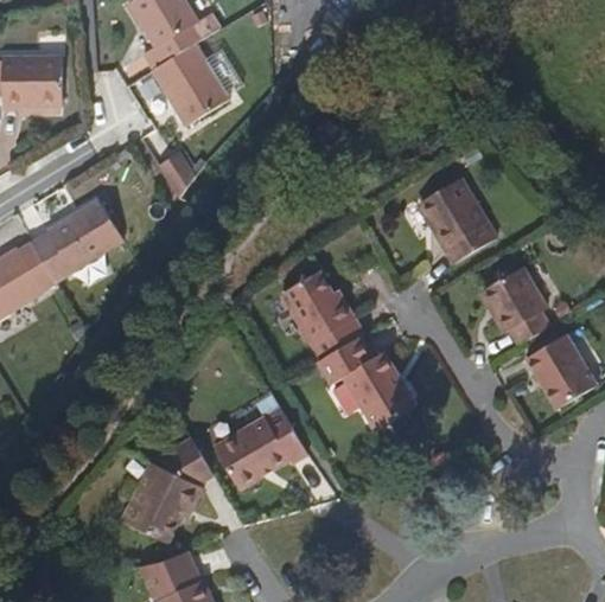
[(154,45),(190,23),(195,19),(183,0),(129,0),(128,1),(154,45)]
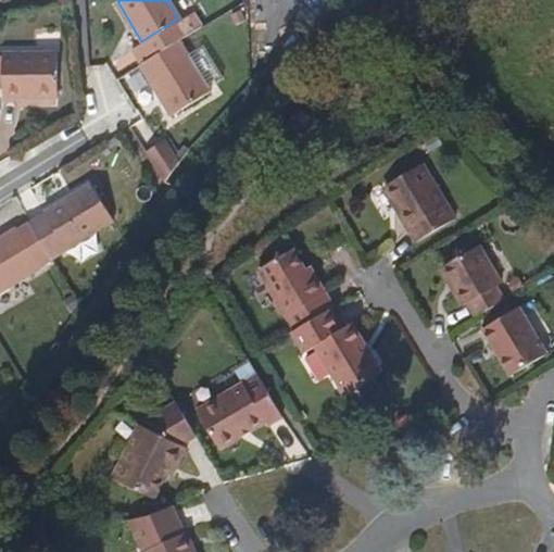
[(179,39),(185,36),(174,21),(141,41),(133,47),(143,62),(179,39)]
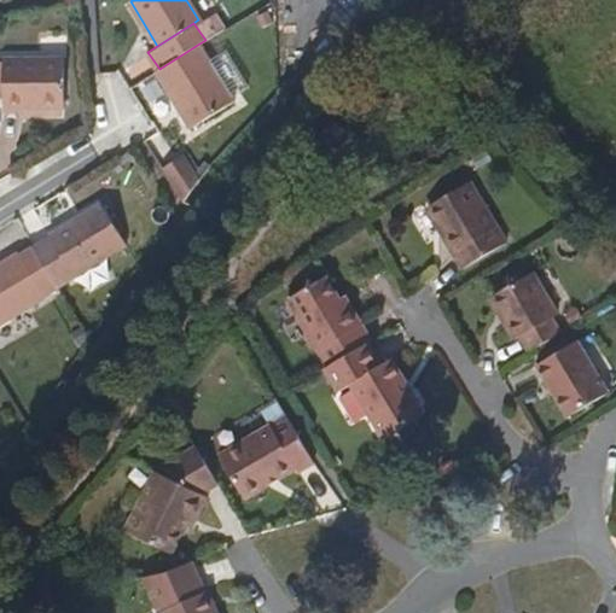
[(160,69),(154,73),(189,126),(232,98),(199,44),(160,69)]
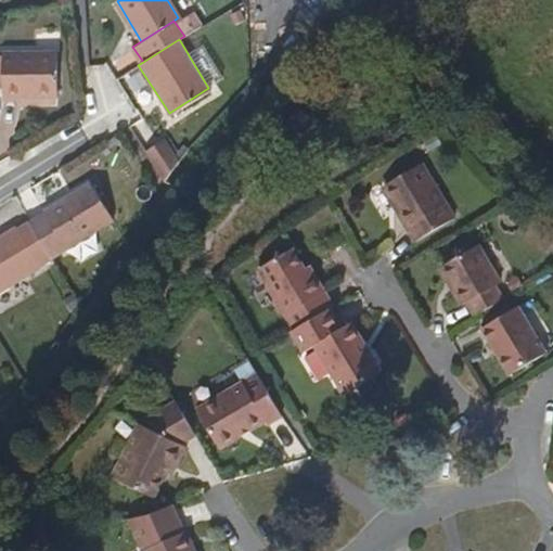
[(0,51),(0,61),(1,93),(1,99),(55,97),(54,51),(0,51)]
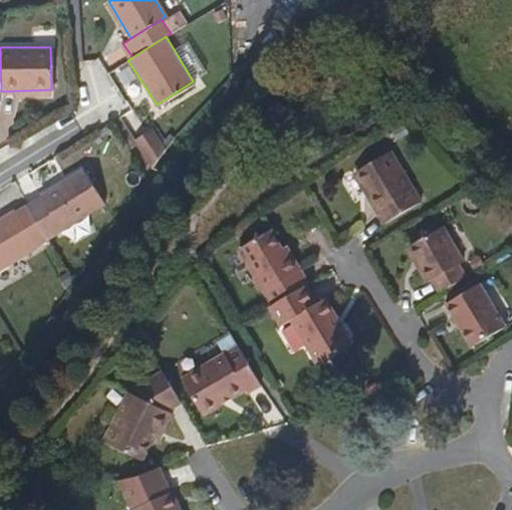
[(151,167),(164,149),(151,129),(134,139),(151,167)]
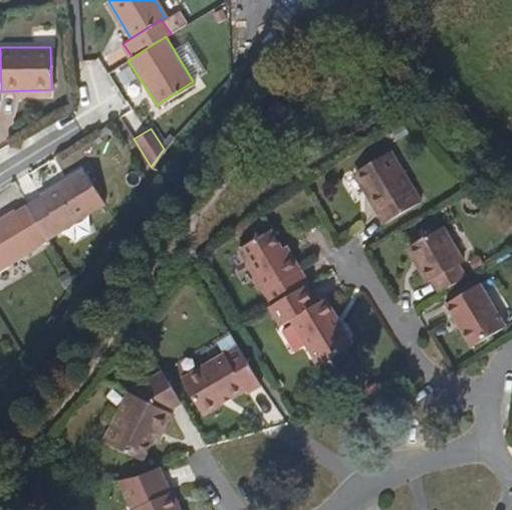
[(421,198),(394,152),(355,175),(384,221),(421,198)]
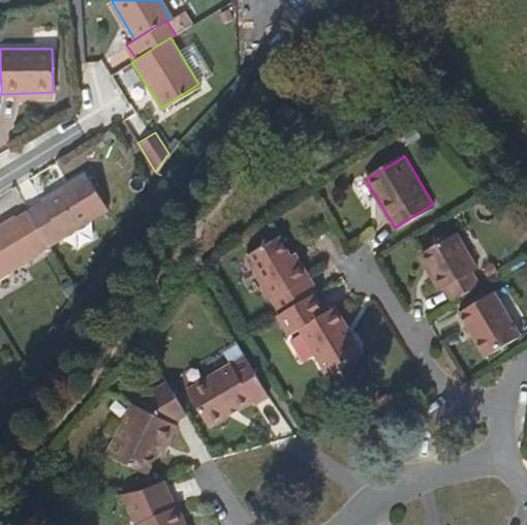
[(40,202),(26,211),(49,247),(107,210),(85,173),(39,199),(40,202)]
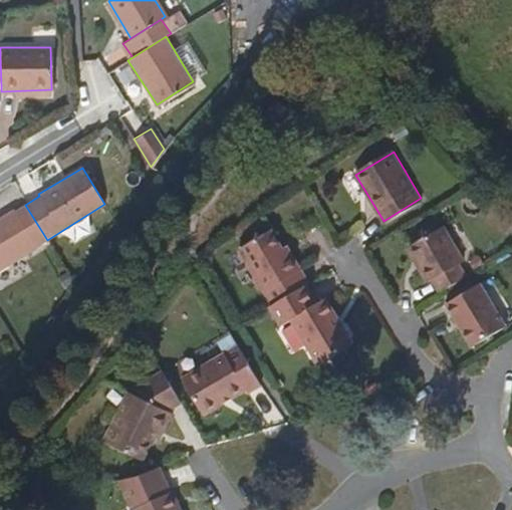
[(0,268),(47,240),(25,205),(15,211),(12,210),(0,217),(0,268)]
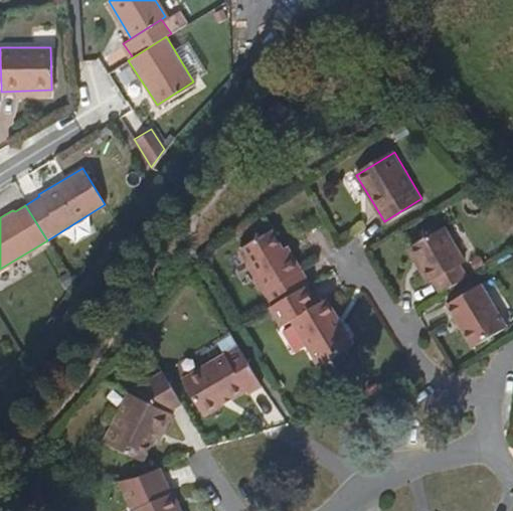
[(444,292),(471,275),(462,261),(466,257),(446,222),(412,243),(422,262),(419,265),(429,279),(434,277),(444,292)]
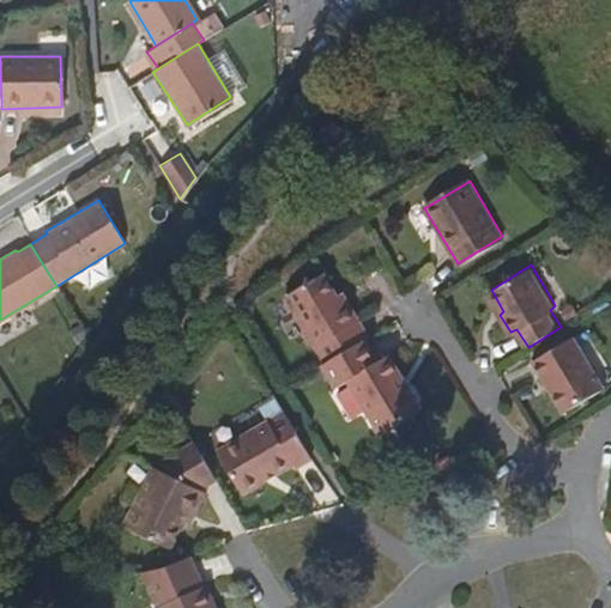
[(366,339),(370,336),(349,302),(343,305),(337,295),(324,272),(285,296),(325,364),(366,339)]
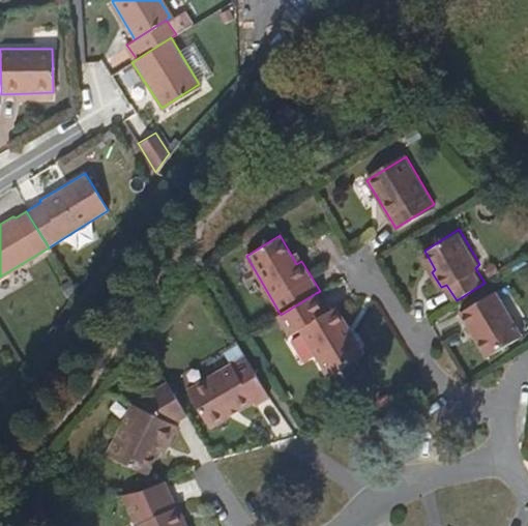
[(296,264),(301,261),(296,252),(291,255),(296,264)]
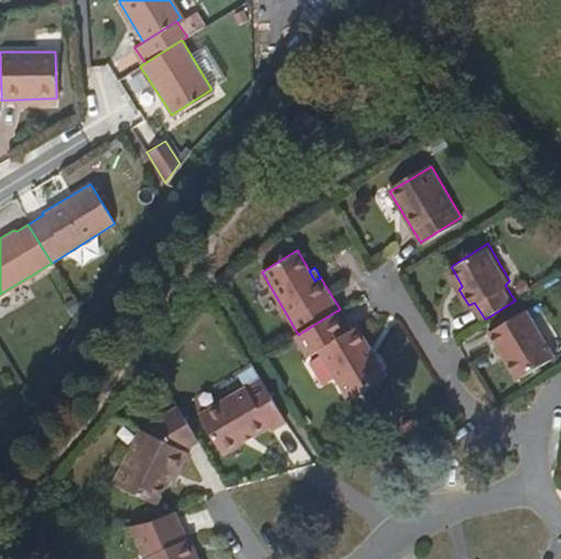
[(554,359),(526,309),(491,331),(518,380),(554,359)]
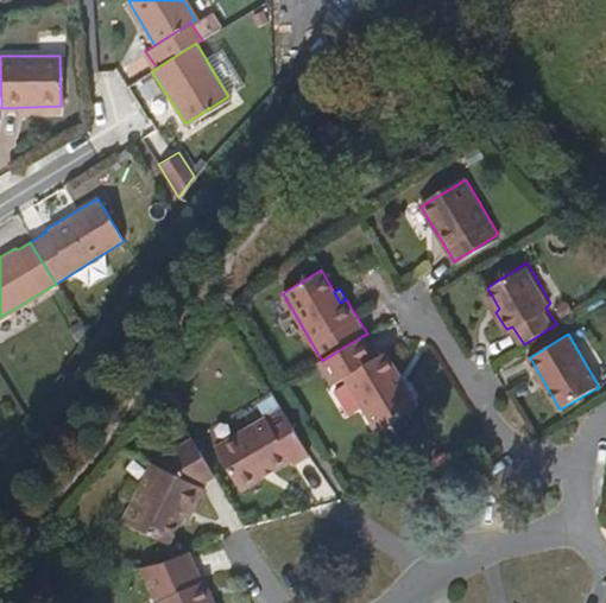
[(322,361),(320,362),(334,386),(346,378),(379,430),(423,404),(408,380),(405,381),(386,351),(377,359),(363,336),(322,361)]
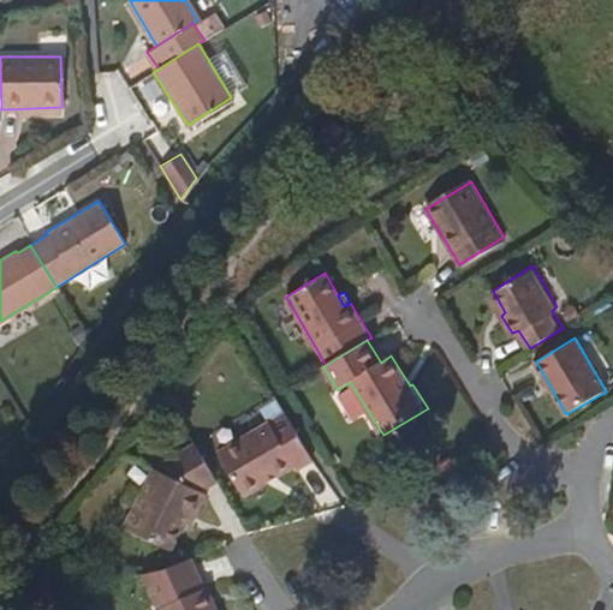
[(218,483),(230,502),(254,486),(250,482),(261,476),(265,480),(280,471),(284,474),(299,465),(272,418),(203,458),(218,483)]
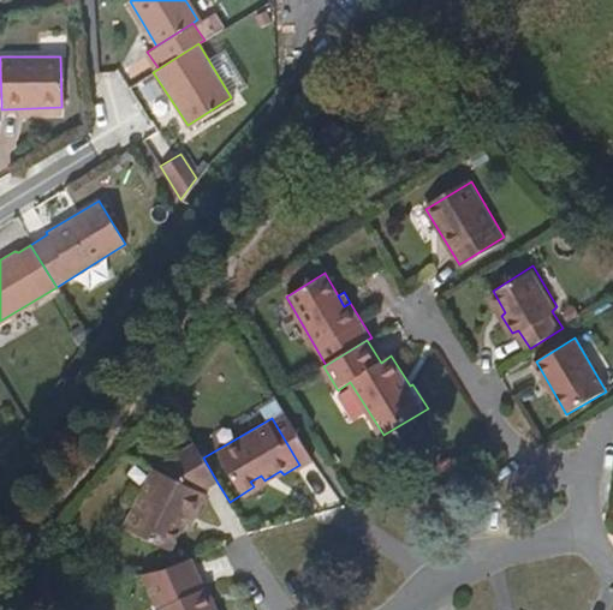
[(206,491),(218,483),(203,458),(196,446),(160,467),(130,526),(176,549),(206,491)]
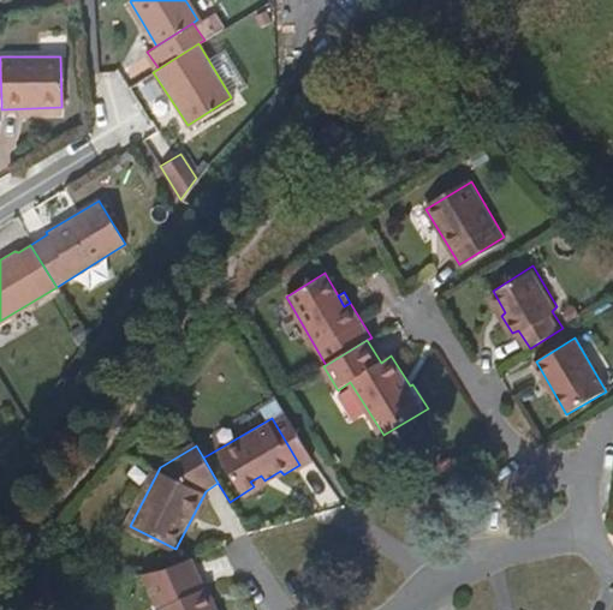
[(250,482),(254,486),(265,480),(261,476),(250,482)]
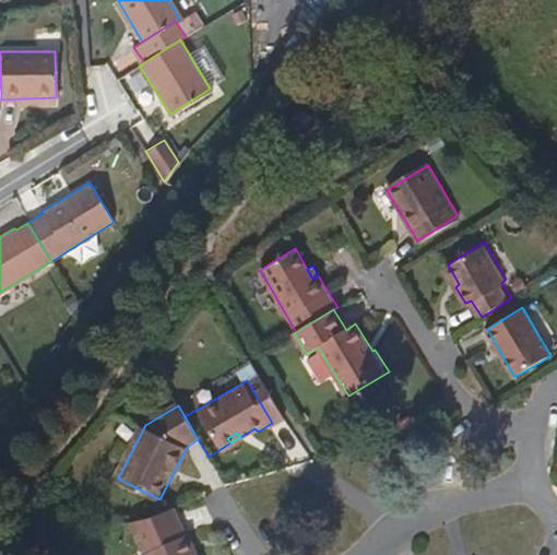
[(152,554),(197,554),(198,554),(197,554),(194,554),(187,539),(173,509),(149,519),(138,521),(153,554),(152,554)]
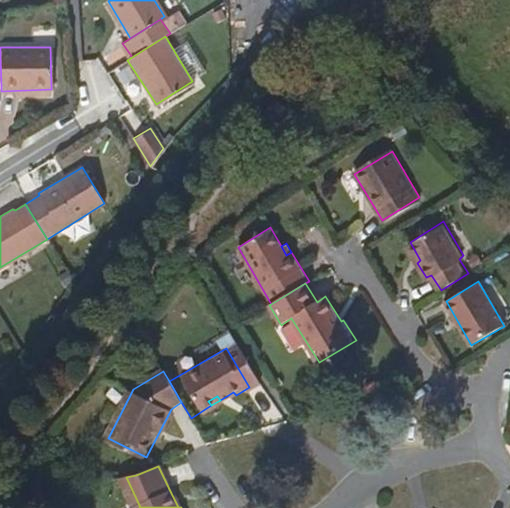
[(117,479),(131,507),(139,507),(140,507),(126,477),(117,479)]
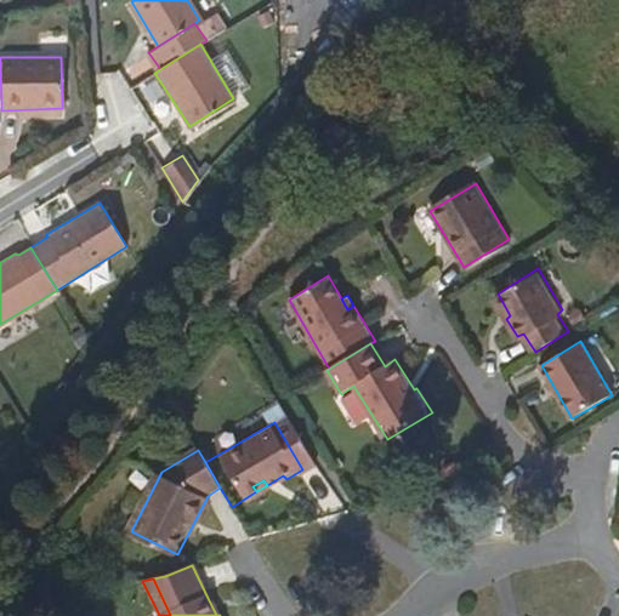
[(216,615),(219,615),(220,615),(211,598),(208,598),(216,615)]
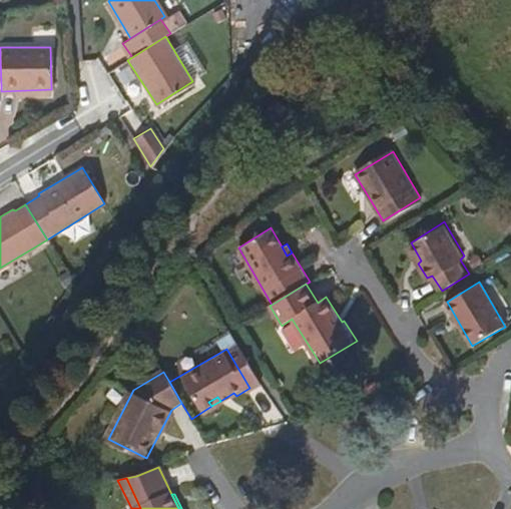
All buildings are outlined.
